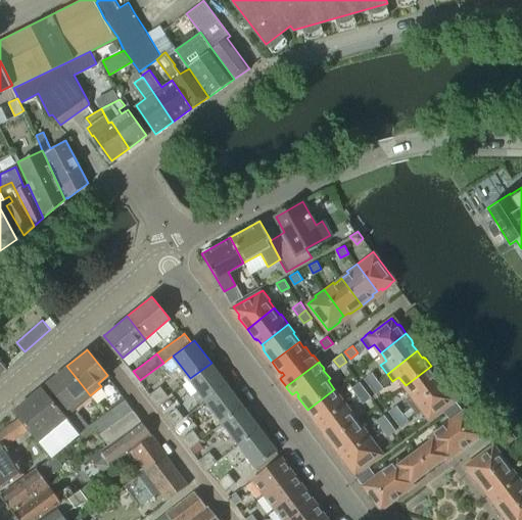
[(211,363),(190,378),(198,389),(193,393),(200,403),(205,398),(206,400),(228,384),(211,363)]
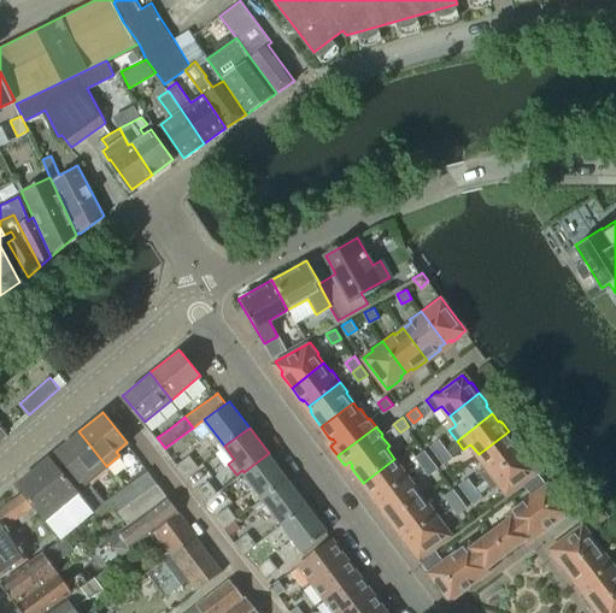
[(78,431),(57,451),(81,479),(89,472),(94,477),(106,466),(103,461),(78,431)]
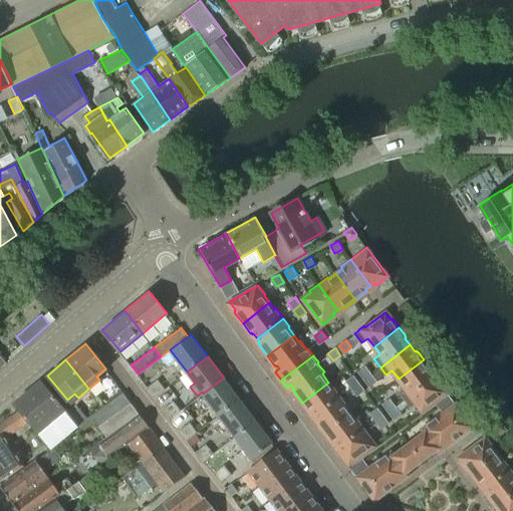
[(398,392),(405,400),(434,376),(428,370),(430,369),(429,367),(424,359),(399,378),(404,387),(398,392)]
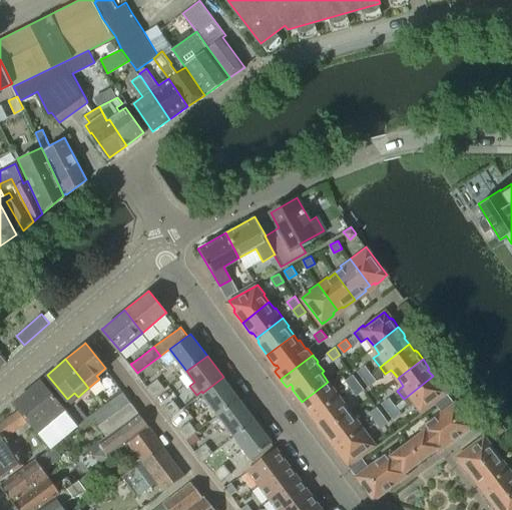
[(365,365),(358,371),(364,378),(371,372),(365,365)]
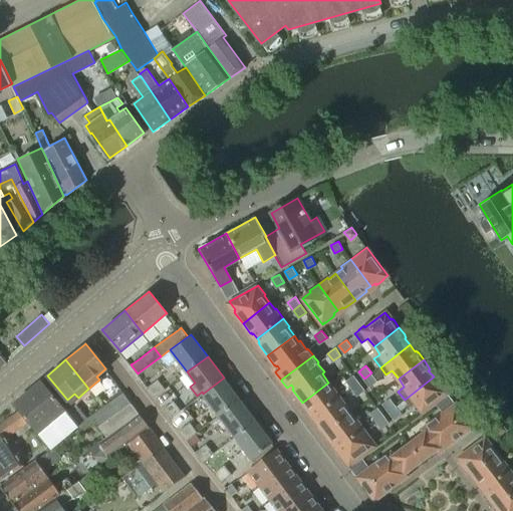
[(371,372),(364,378),(369,386),(376,380),(371,372)]
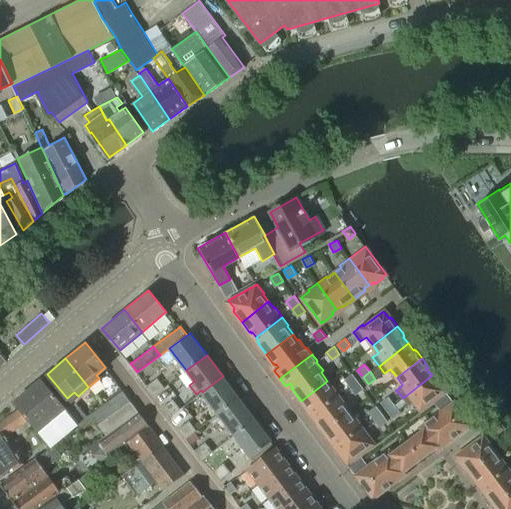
[(344,378),(351,387),(358,382),(351,373),(344,378)]
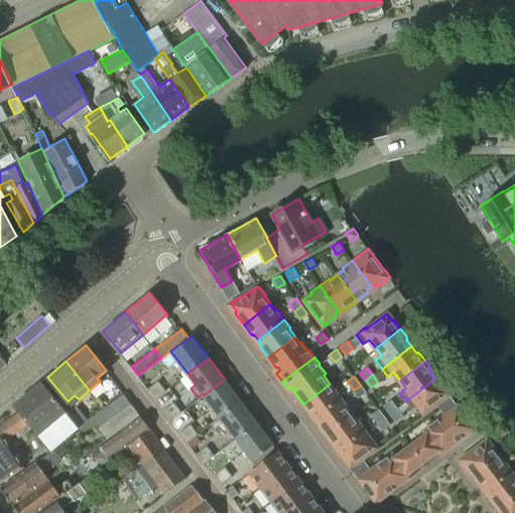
[(440,385),(435,378),(406,401),(411,408),(417,403),(424,412),(449,394),(447,392),(448,392),(443,385),(442,386),(441,384),(440,385)]
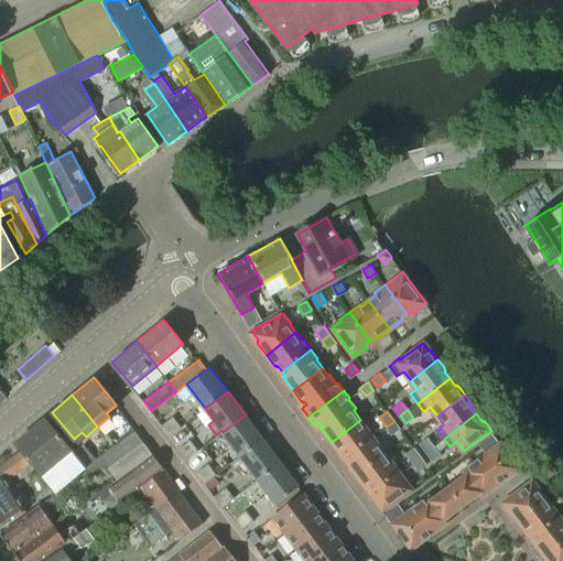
[(246,414),(223,432),(240,455),(263,438),(246,414)]
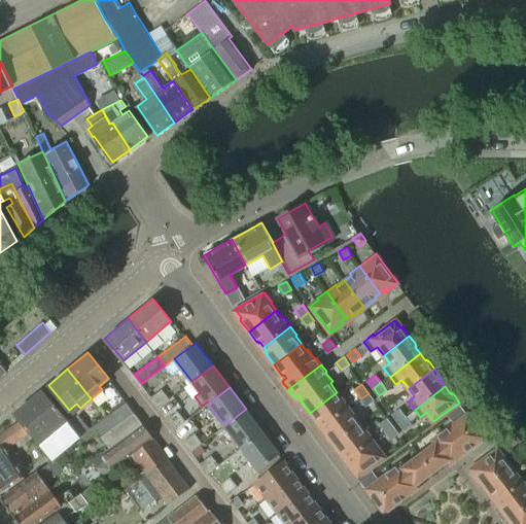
[(162,388),(151,396),(159,407),(170,397),(162,388)]
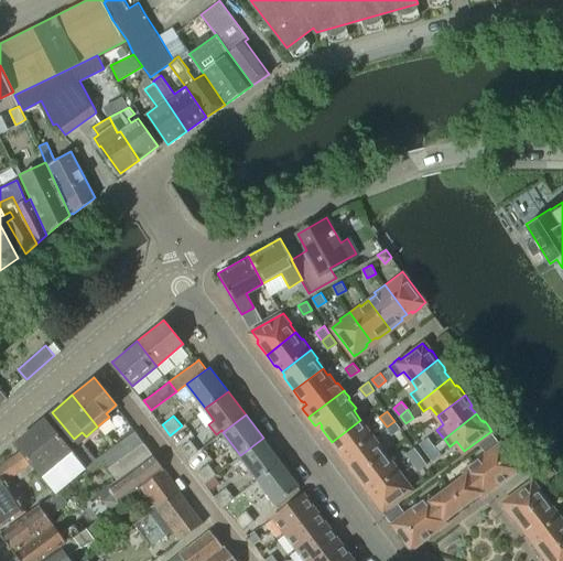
[(56,494),(61,491),(58,488),(85,467),(72,452),(45,418),(15,442),(21,450),(35,468),(56,494)]
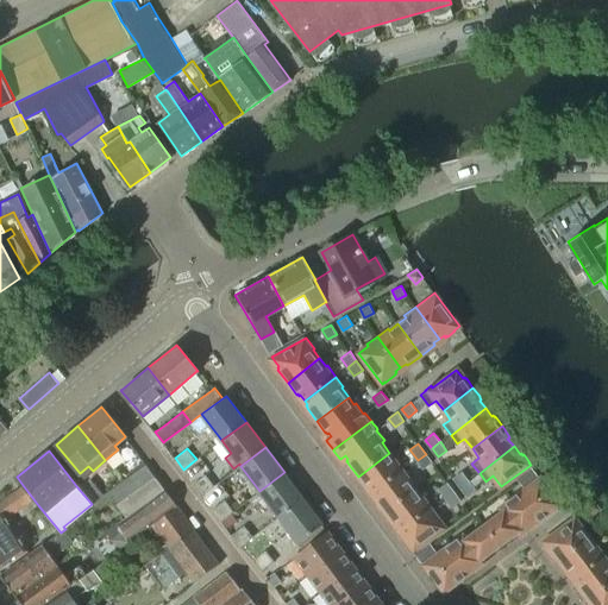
[(389,453),(358,477),(365,486),(367,487),(369,486),(375,495),(406,470),(396,457),(394,459),(389,453)]
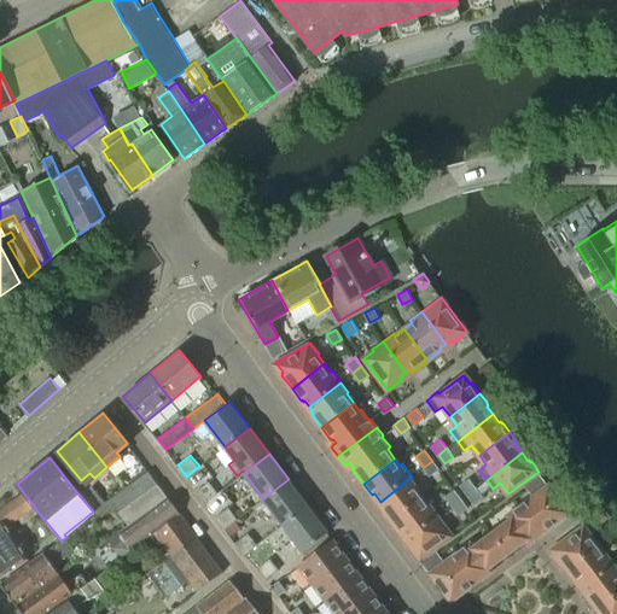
[(437,467),(432,461),(424,467),(429,474),(437,467)]
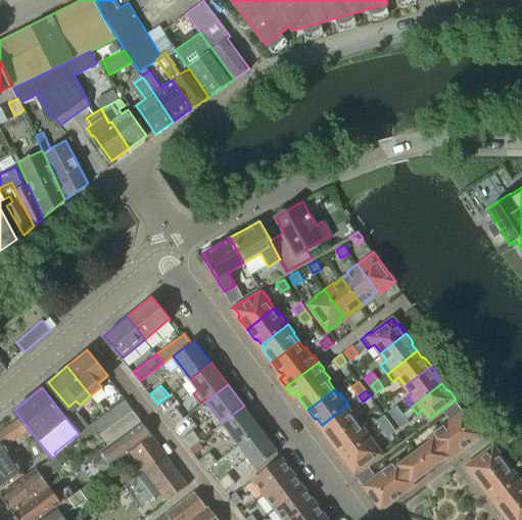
[(126,398),(96,420),(93,423),(95,426),(100,433),(133,410),(132,407),(126,398)]
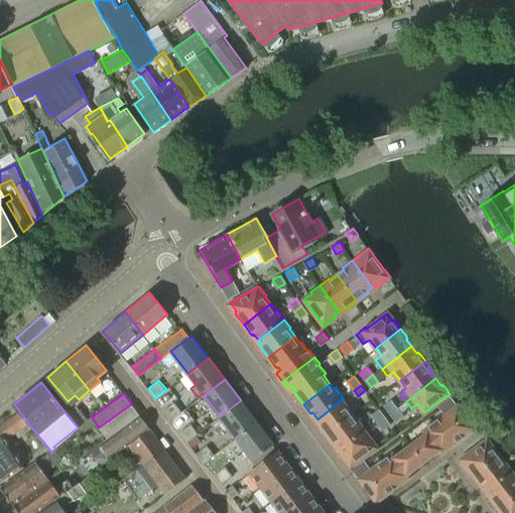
[(439,406),(445,414),(433,423),(449,446),(475,427),(452,397),(439,406)]
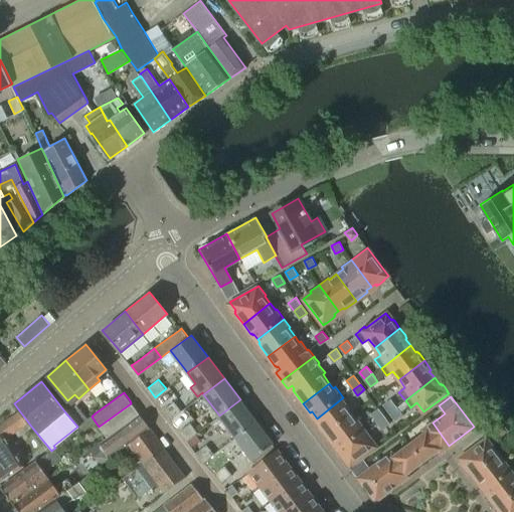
[(343,397),(317,418),(318,420),(317,421),(318,422),(327,436),(353,415),(346,406),(348,404),(343,397)]
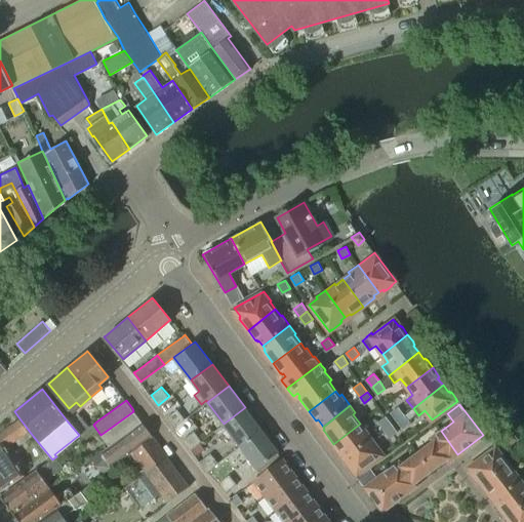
[(398,406),(391,411),(397,419),(404,413),(398,406)]
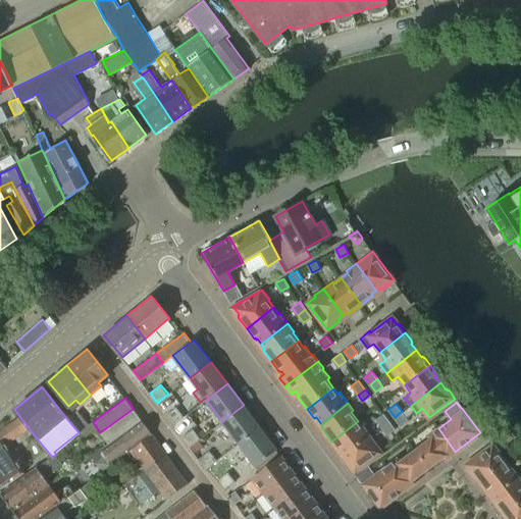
[(244,405),(222,421),(239,444),(260,427),(244,405)]
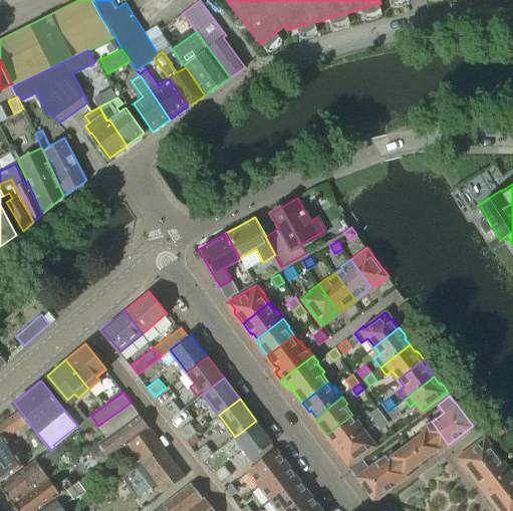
[(174,400),(164,408),(171,418),(181,410),(174,400)]
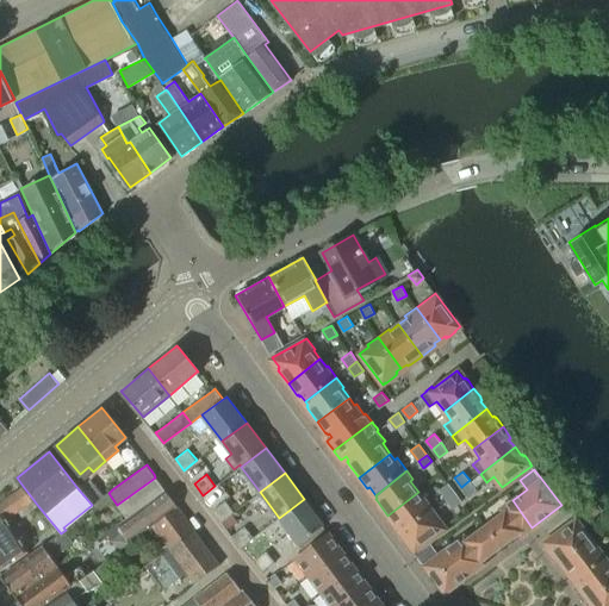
[(126,517),(165,489),(155,478),(117,505),(126,517)]
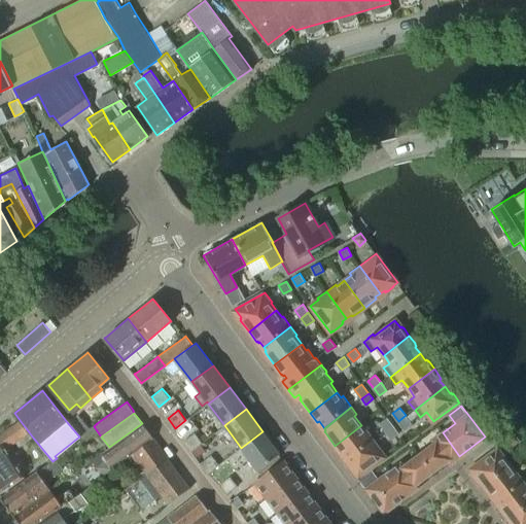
[(82,441),(96,429),(94,426),(90,428),(77,414),(67,422),(79,437),(82,441)]
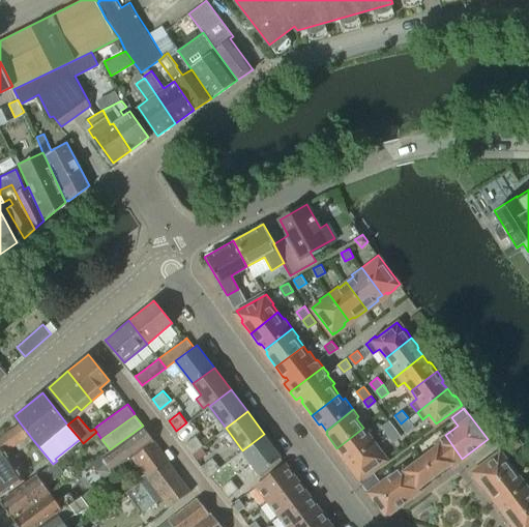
[(408,417),(401,423),(406,431),(413,426),(408,417)]
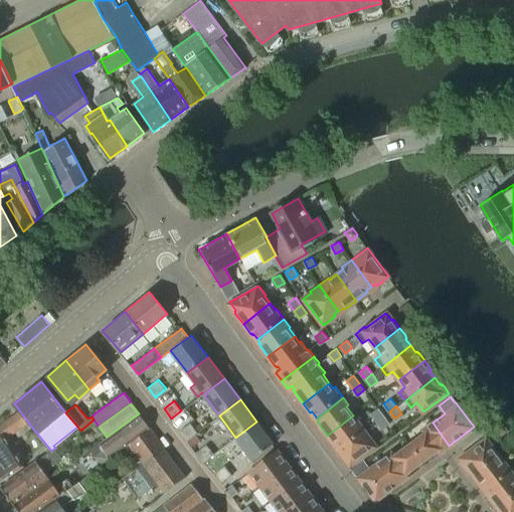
[(370,412),(377,422),(384,416),(377,407),(370,412)]
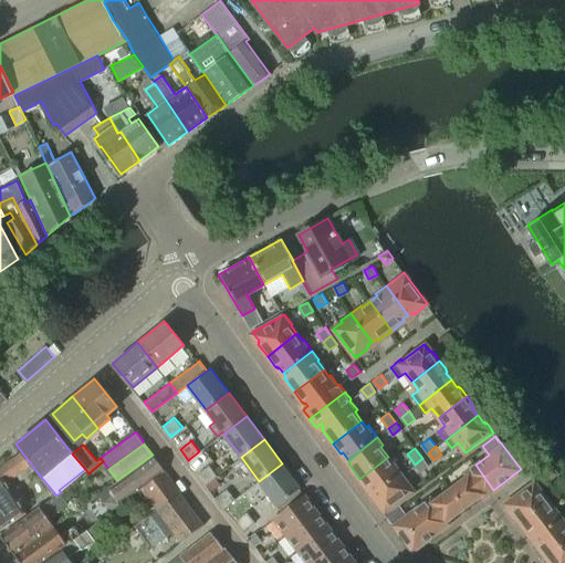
[(35,470),(21,451),(9,460),(0,466),(0,530),(27,513),(6,482),(17,475),(20,480),(35,470)]
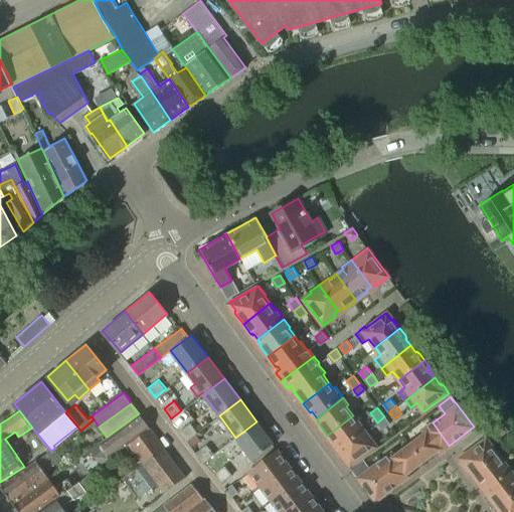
[(129,444),(150,427),(139,413),(107,437),(99,443),(110,458),(129,444)]
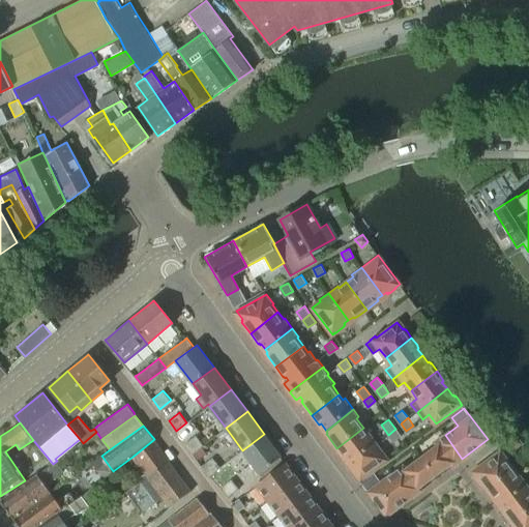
[(363,428),(336,448),(343,457),(343,456),(345,458),(346,457),(351,464),(378,443),(370,431),(368,433),(363,428)]
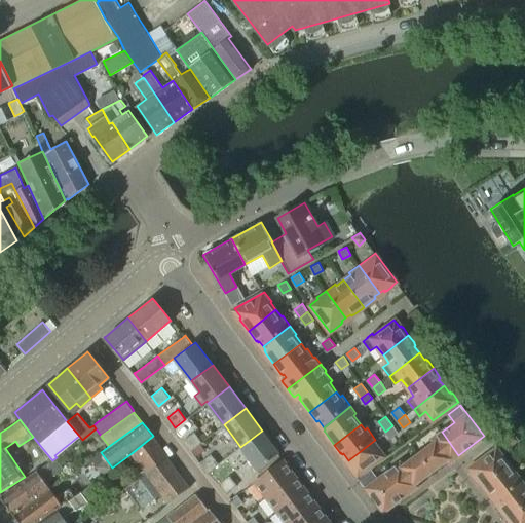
[(397,432),(392,425),(385,432),(389,437),(397,432)]
